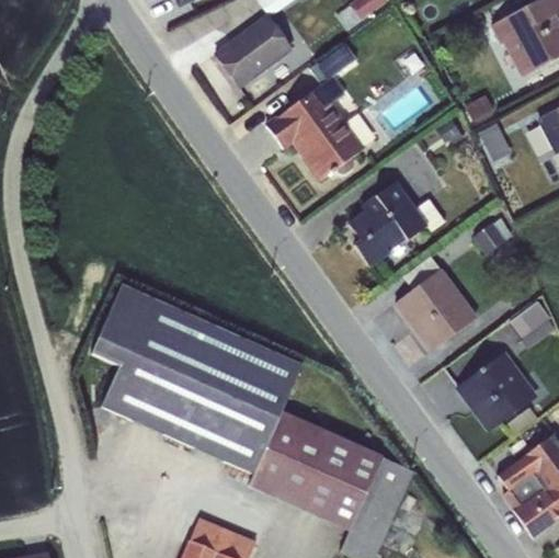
[(173,0),(178,9),(194,0),(173,0)]
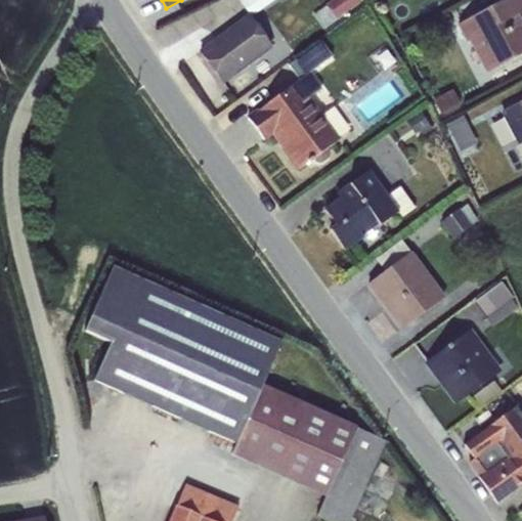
[(242,0),(252,14),(272,0),(242,0)]
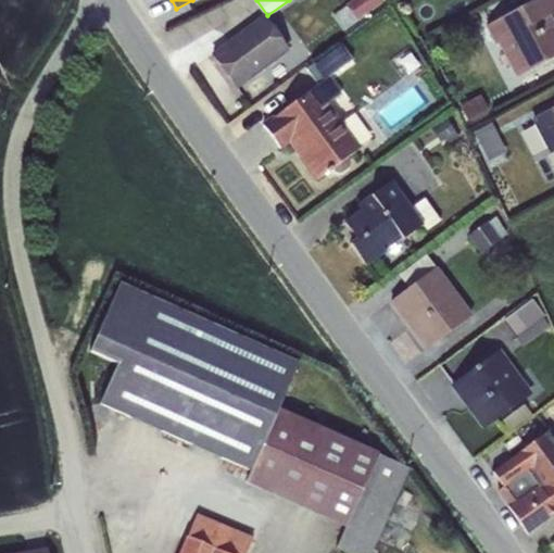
[(350,0),(347,2),(357,17),(382,0),(350,0)]
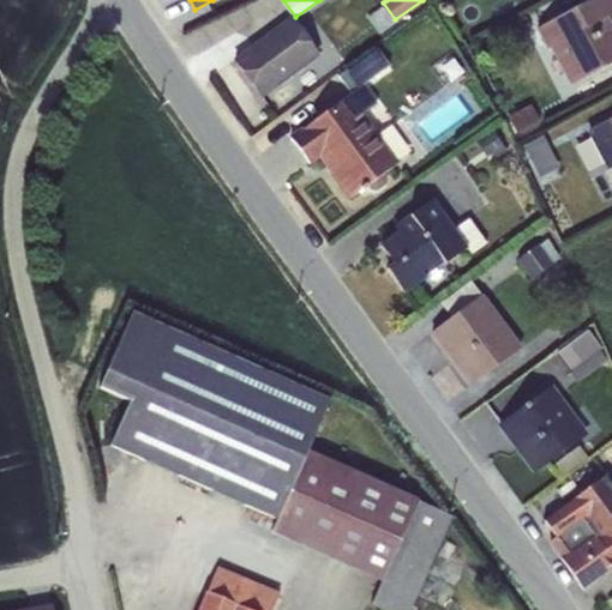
[(586,0),(537,26),(547,47),(551,46),(571,83),(611,61),(611,24),(606,17),(611,13),(611,0),(586,0)]
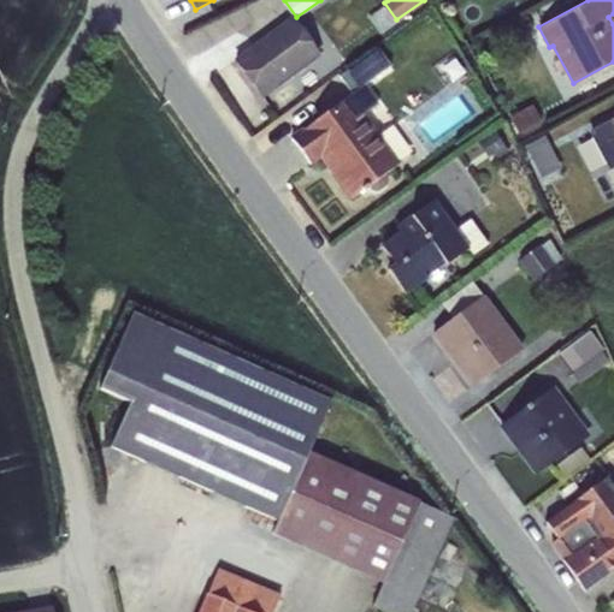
[(293,15),(235,57),(264,95),(323,53),(293,15)]
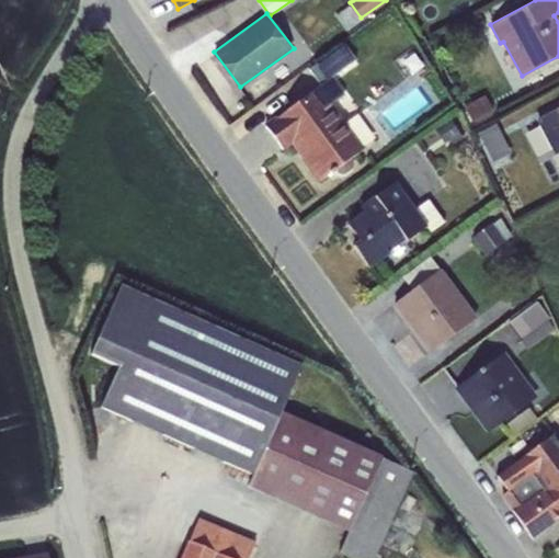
[(275,114),(264,123),(284,149),(293,143),(320,180),(337,169),(340,172),(345,172),(354,166),(354,160),(352,156),(365,146),(332,102),(345,92),(333,75),(356,57),(345,42),(309,66),(321,82),(276,115),(275,114)]
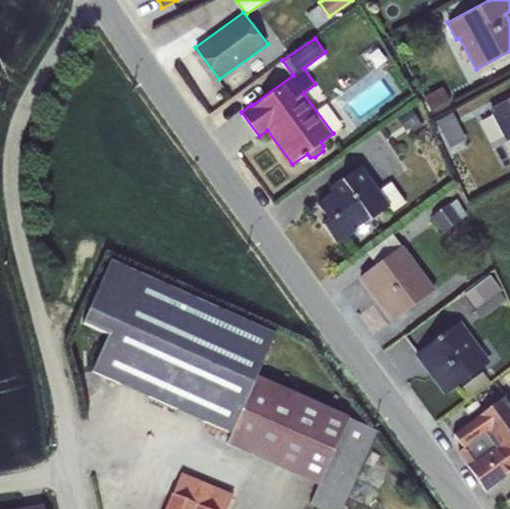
[(444,86),(425,95),(432,109),(451,100),(444,86)]
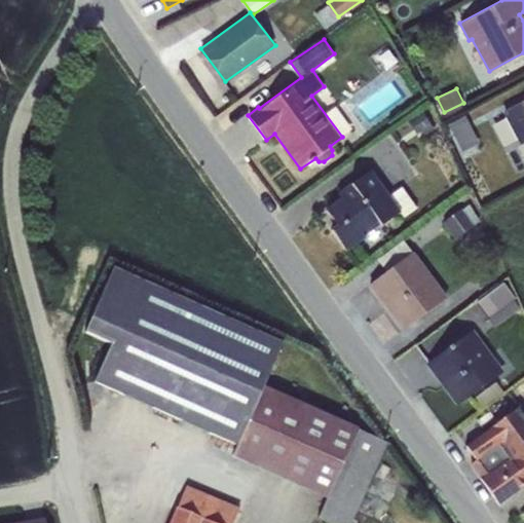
[(523,99),(503,110),(520,142),(523,140),(523,99)]
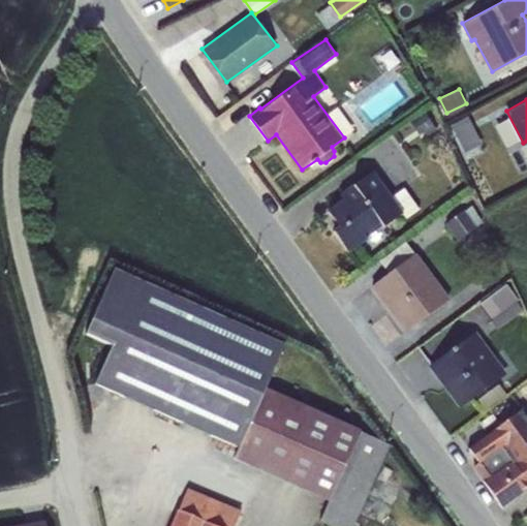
[(425,111),(410,119),(424,137),(437,128),(425,111)]
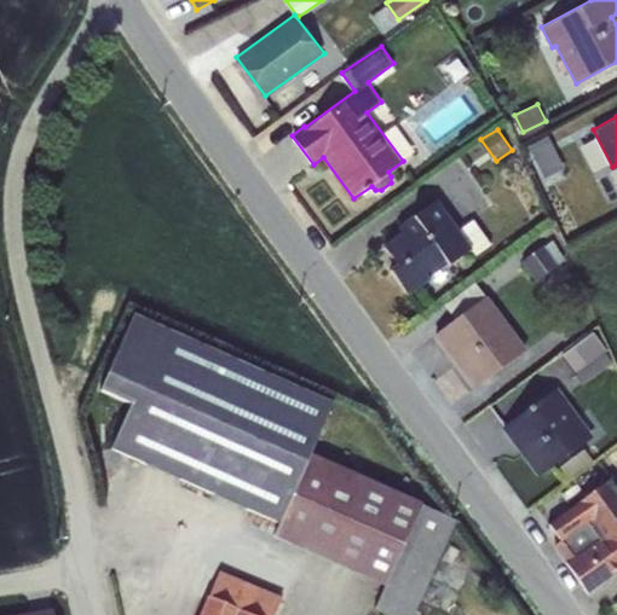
[(548,134),(529,144),(546,177),(565,166),(548,134)]
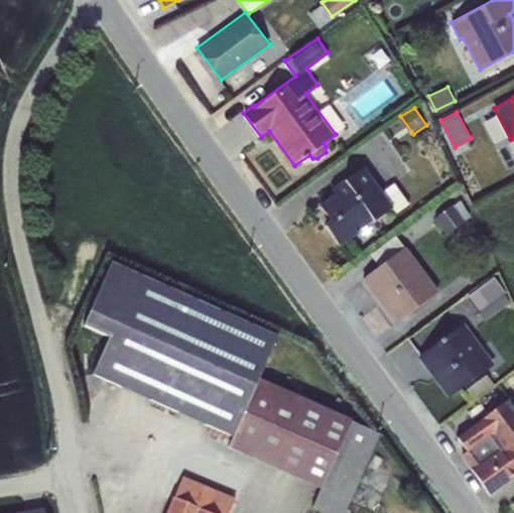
[(336,193),(319,204),(331,220),(325,224),(341,246),(360,232),(356,227),(372,215),(375,219),(393,206),(397,211),(409,203),(394,181),(383,190),(365,165),(333,187),(336,193)]
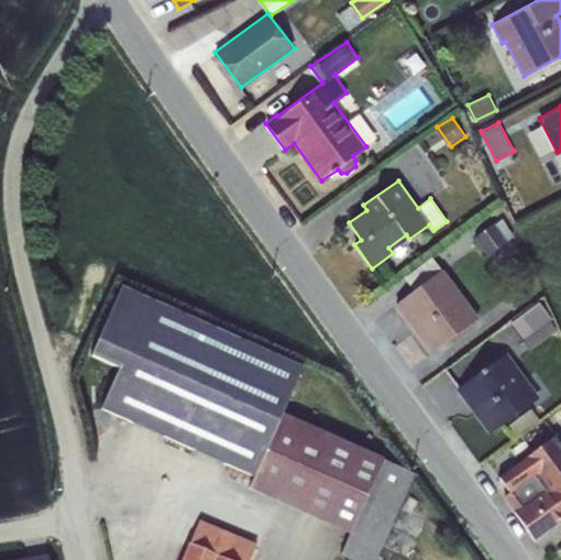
[(494,221),(475,235),(488,253),(515,234),(504,217),(495,223),(494,221)]
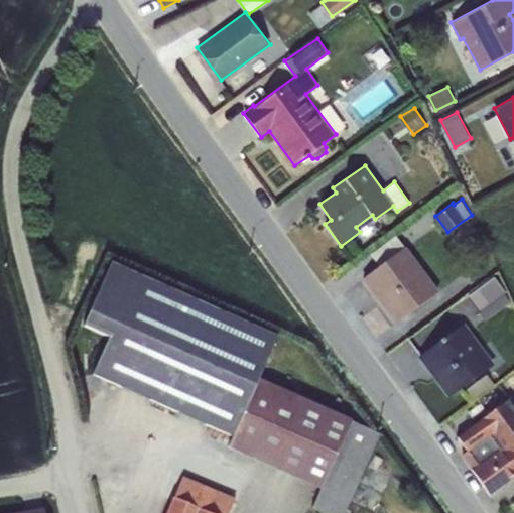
[(380,265),(405,245),(396,234),(370,253),(380,265)]
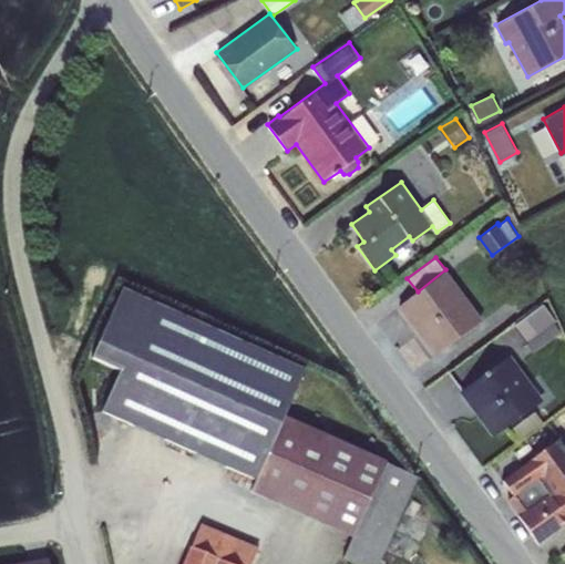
[(445,269),(418,291),(399,306),(434,355),(484,318),(445,269)]
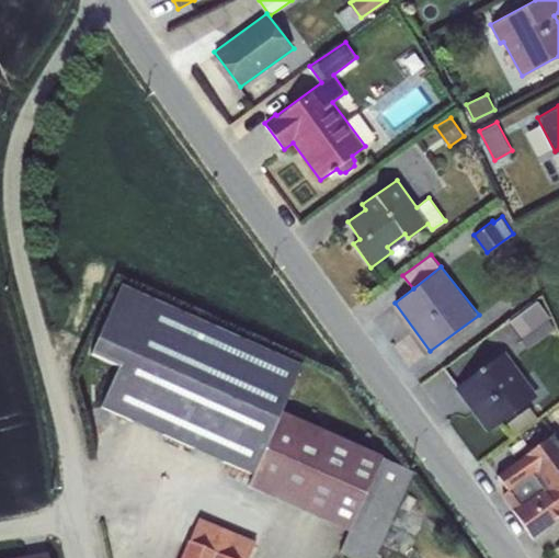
[(252,473),(282,409),(303,363),(122,282),(90,352),(120,365),(101,406),(252,473)]
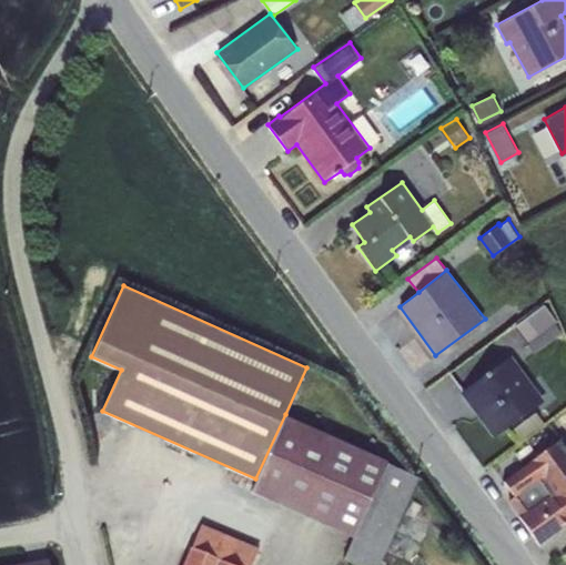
[(544,305),(515,326),(534,353),(563,332),(544,305)]
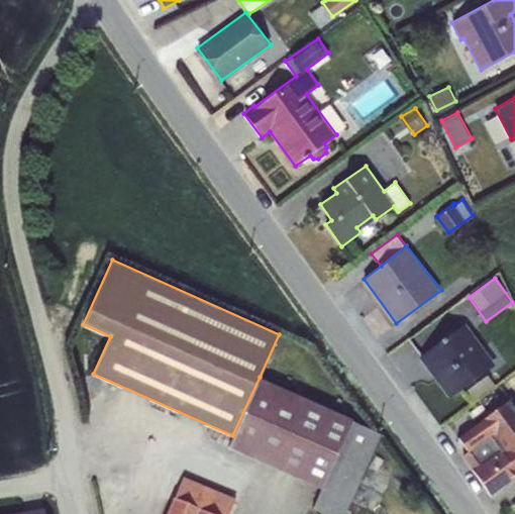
[(466,322),(419,356),(449,397),(496,363),(466,322)]
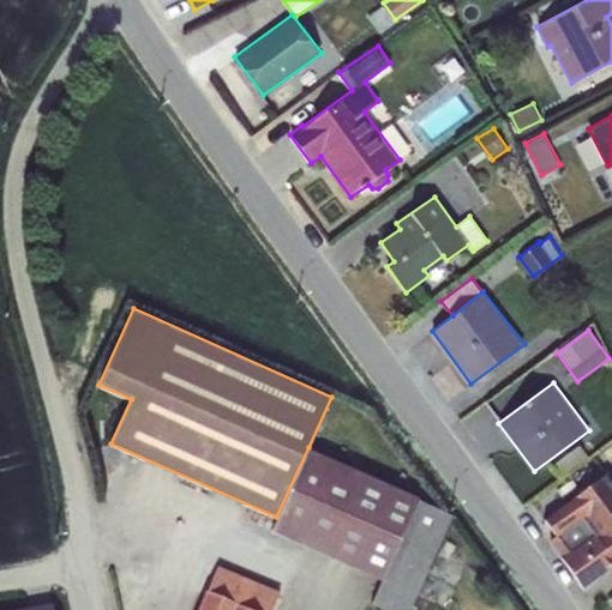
[(580,442),(557,460),(565,471),(588,454),(580,442)]
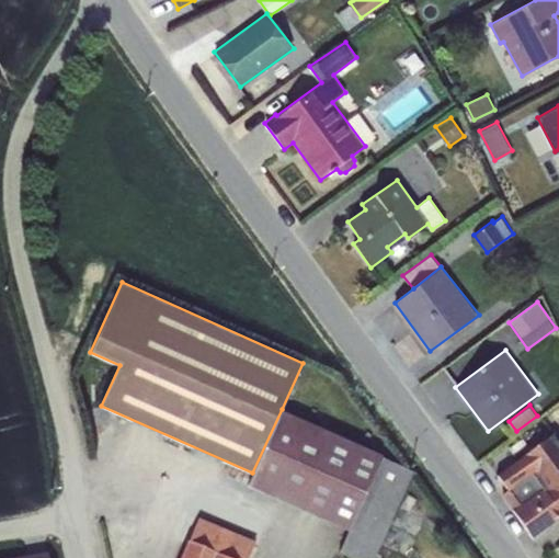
[(282,409),(252,473),(249,484),(348,531),(340,549),(358,557),(372,557),(412,468),(282,409)]
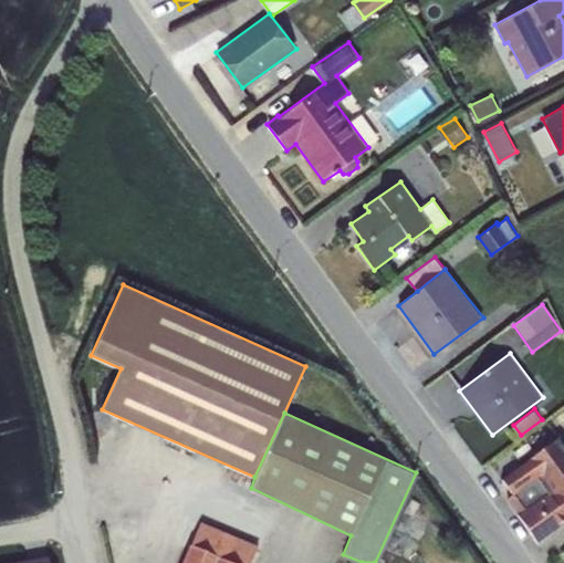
[(563,444),(559,436),(501,477),(513,492),(525,509),(518,513),(539,542),(563,523),(563,444)]
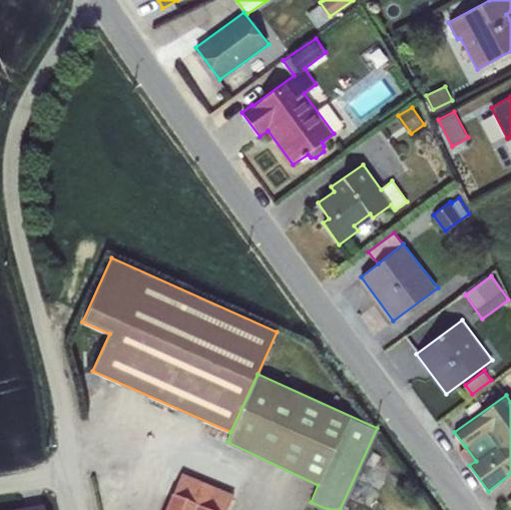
[(476,461),(465,446),(459,451),(469,465),(476,461)]
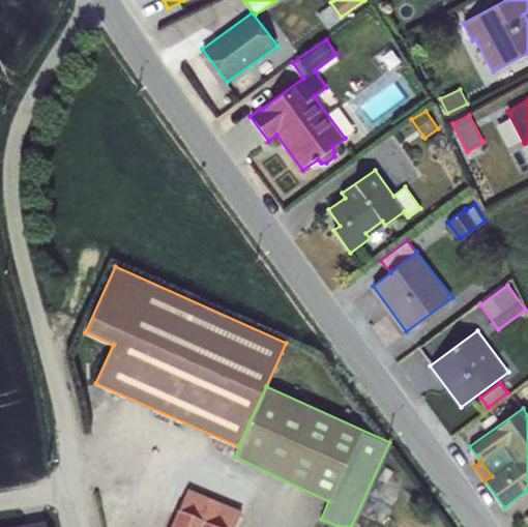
[(238,503),(245,481),(204,466),(196,488),(238,503)]
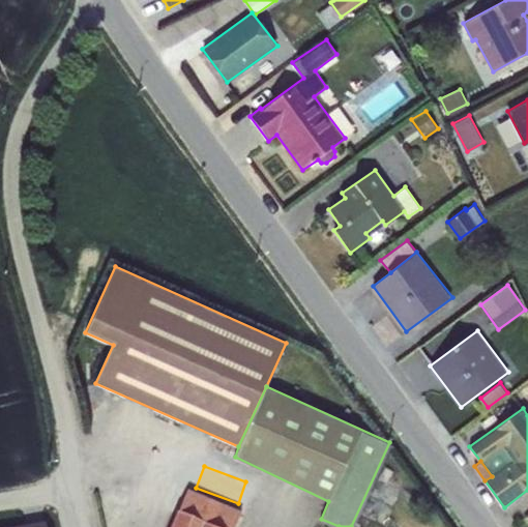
[(189,487),(172,526),(234,526),(242,508),(189,487)]
